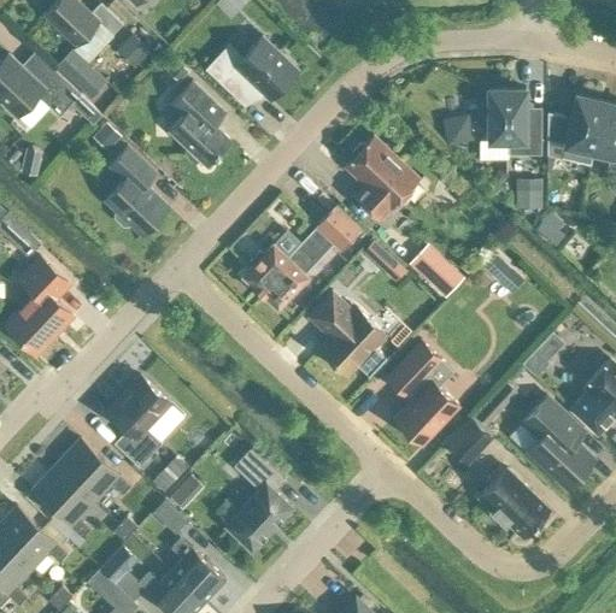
[(92,15),(75,0),(59,0),(46,16),(77,46),(99,23),(113,36),(124,24),(101,4),(92,15)]
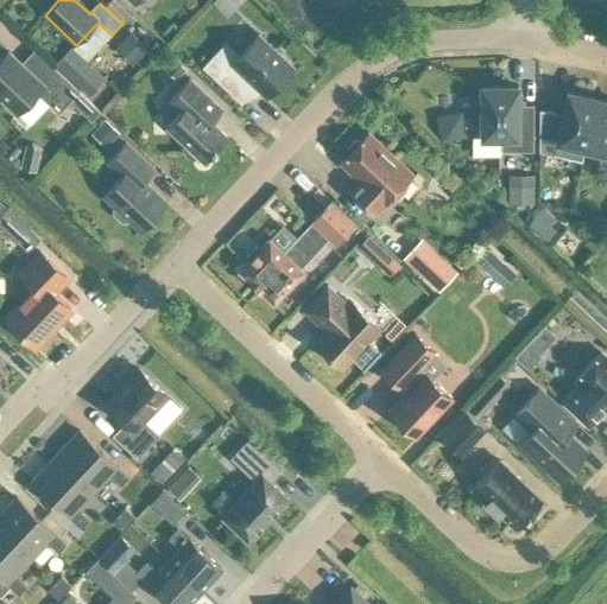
[(119,43),(133,63),(151,51),(137,31),(119,43)]
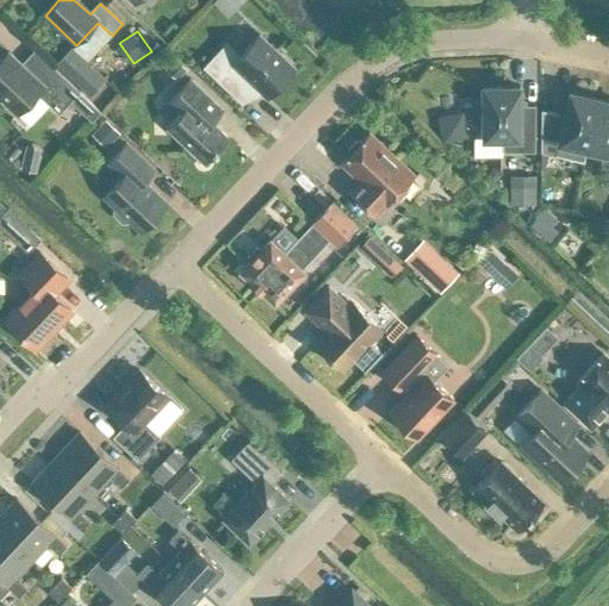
[(294,70),(260,37),(241,58),(227,45),(204,69),(242,105),(258,89),(267,99),(294,70)]
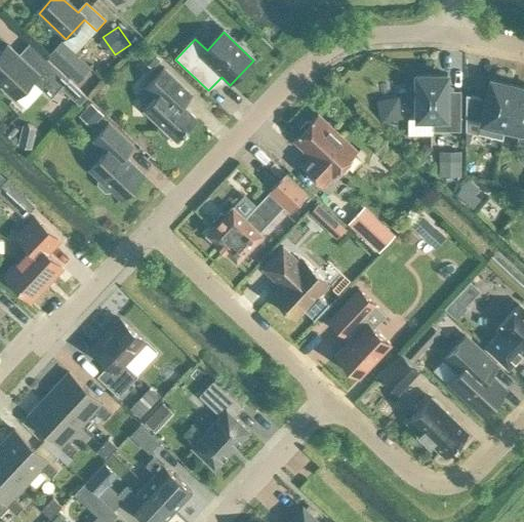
[(89,68),(59,40),(45,56),(75,84),(89,68)]
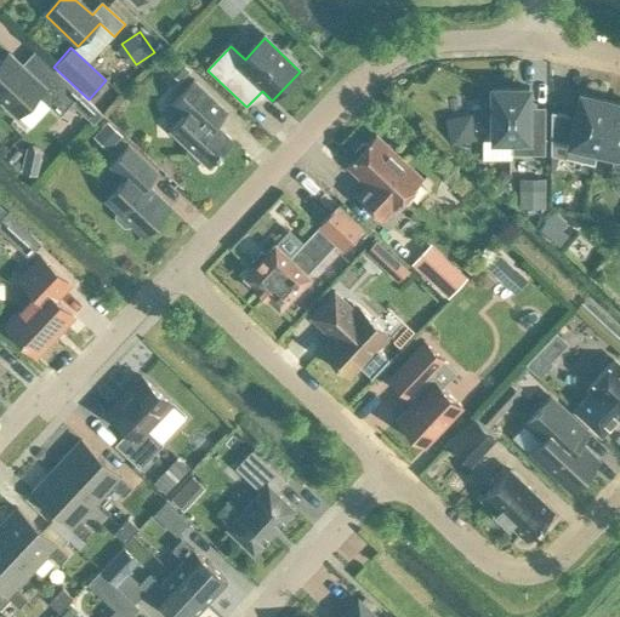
[(40,84),(11,56),(0,67),(0,103),(17,119),(38,97),(61,119),(73,107),(95,126),(103,118),(81,97),(83,96),(53,69),(40,84)]
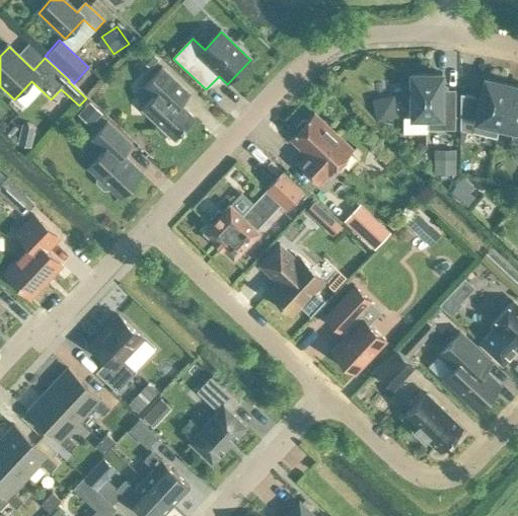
[(159,61),(149,51),(141,60),(151,70),(159,61)]
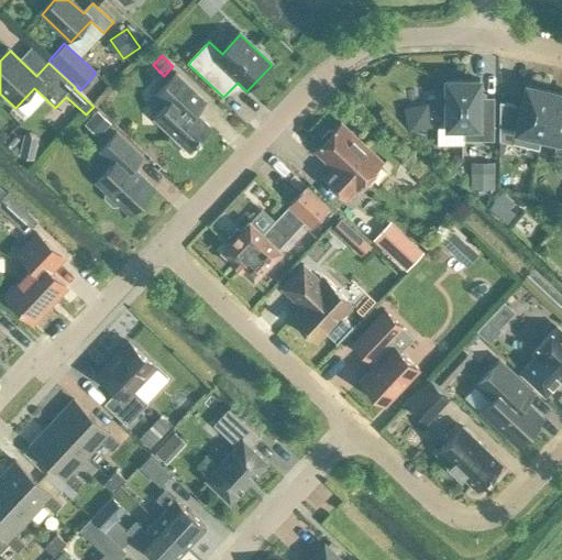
[(189,153),(211,129),(196,114),(207,103),(177,75),(157,96),(168,107),(155,121),(172,136),(169,139),(169,142),(177,150),(180,150),(183,147),(189,153)]
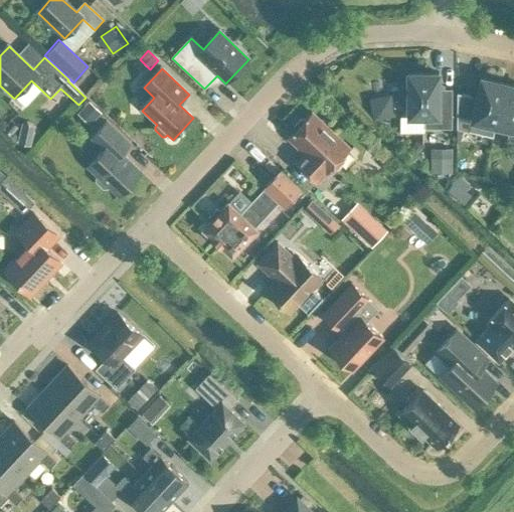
[(453,105),(440,105),(439,74),(408,74),(408,118),(403,118),(403,135),(424,135),(424,130),(453,130),(453,105)]
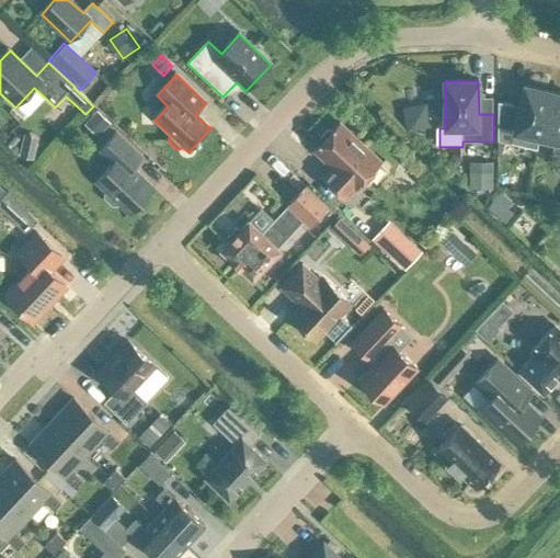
[(540,138),(551,93),(525,87),(511,145),(522,148),(525,135),(540,138)]
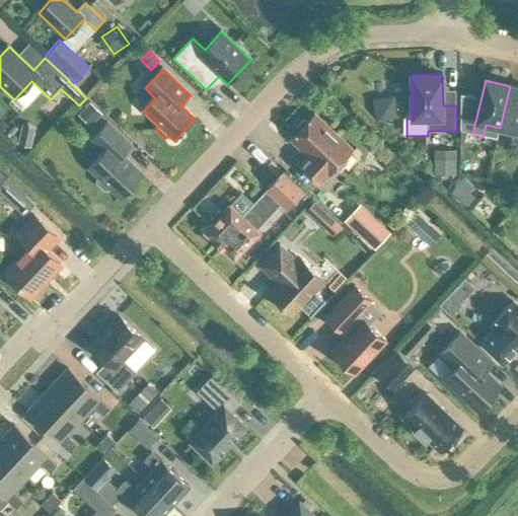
[(517,87),(510,86),(500,128),(514,132),(511,143),(517,145),(517,87)]
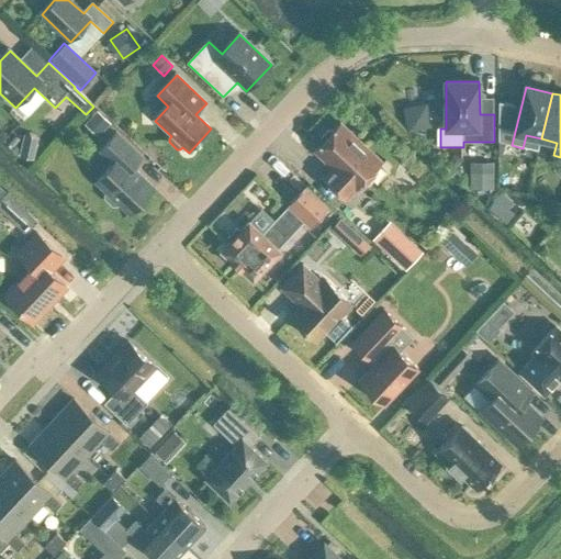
[(418,126),(432,123),(427,108),(414,111),(418,126)]
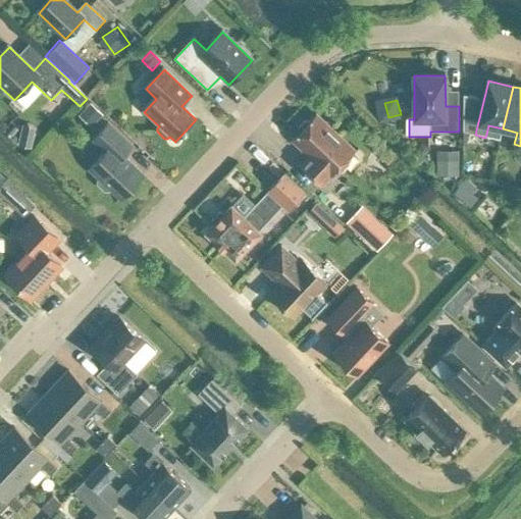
[(103,116),(90,104),(79,116),(92,128),(103,116)]
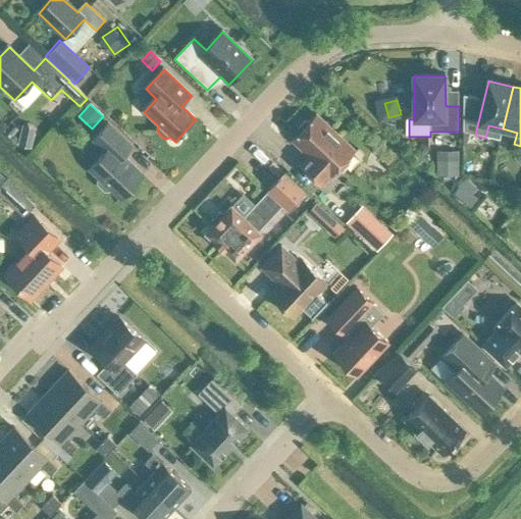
[(362,160),(317,117),(317,116),(311,122),(305,122),(299,130),(299,135),(293,142),(295,142),(311,157),(301,167),(320,185),(330,174),(331,176),(353,153),(362,161),(362,160)]
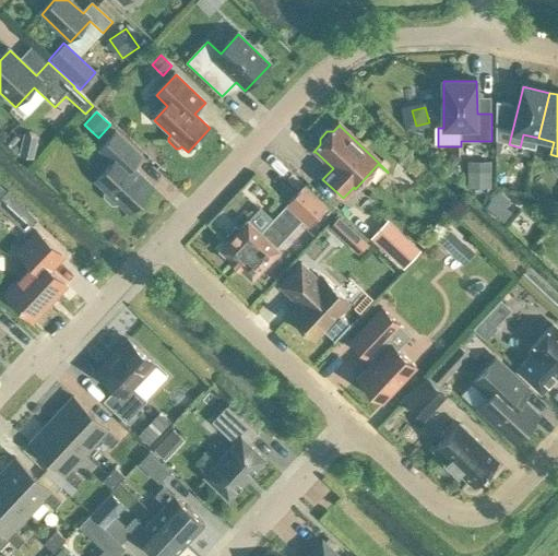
[(130,213),(153,189),(131,169),(142,157),(116,133),(99,151),(113,163),(96,181),(107,192),(105,194),(105,199),(113,205),(117,205),(119,203),(130,213)]
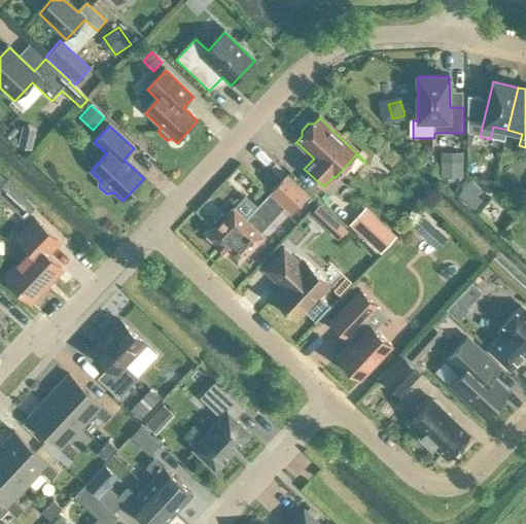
[(463,153),(441,153),(441,178),(462,179),(463,153)]
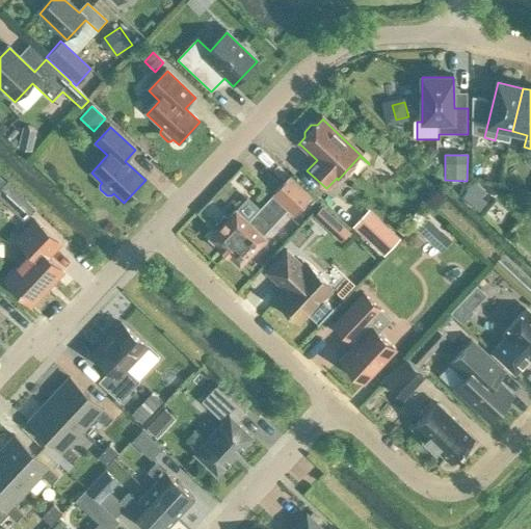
[(500,172),(486,168),(484,181),(497,183),(500,172)]
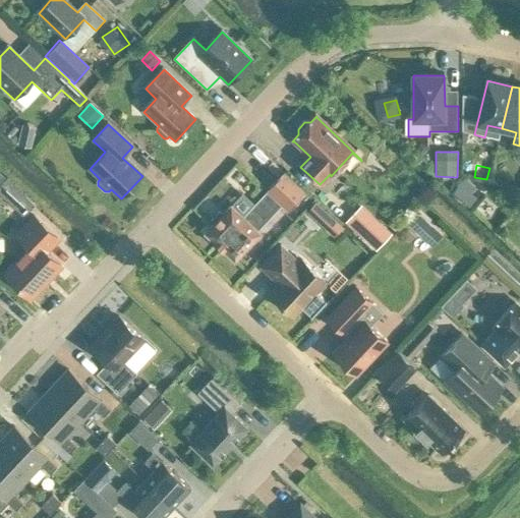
[(288,211),(304,193),(284,174),(268,191),(270,194),(254,212),(252,210),(244,219),(231,207),(223,216),(220,214),(212,223),(214,225),(206,234),(235,262),(261,234),(257,231),(266,223),(265,221),(280,204),(288,211)]
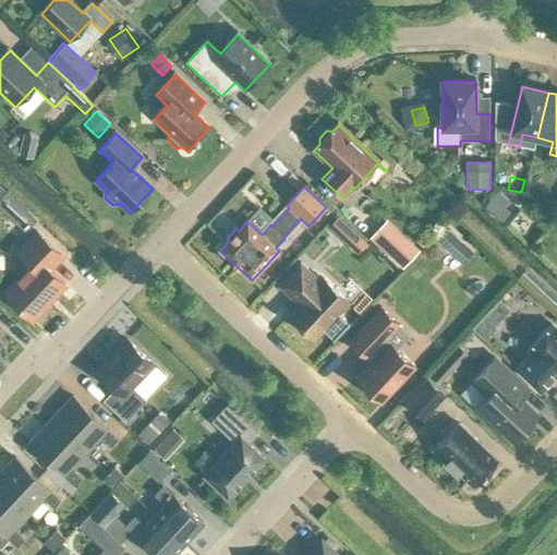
[(27,208),(10,192),(0,203),(0,213),(12,225),(27,208)]
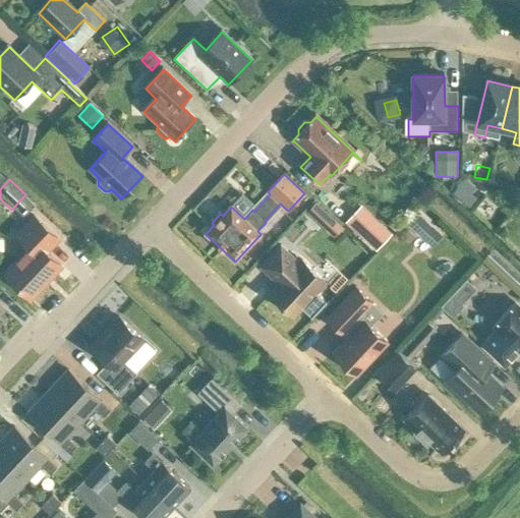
[(465,180),(452,194),(468,210),(477,199),(471,194),(475,190),(465,180)]
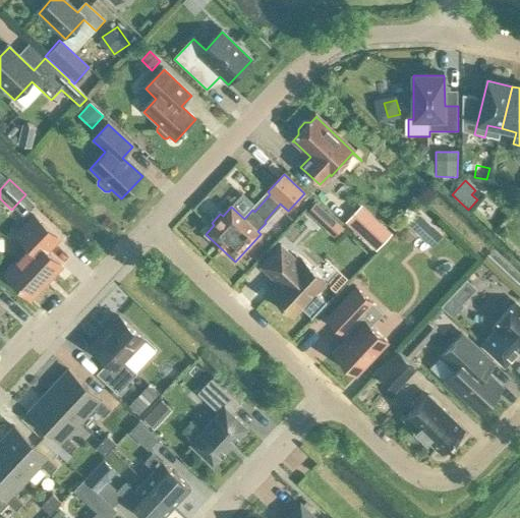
[(346,225),(314,202),(306,213),(338,235),(346,225)]
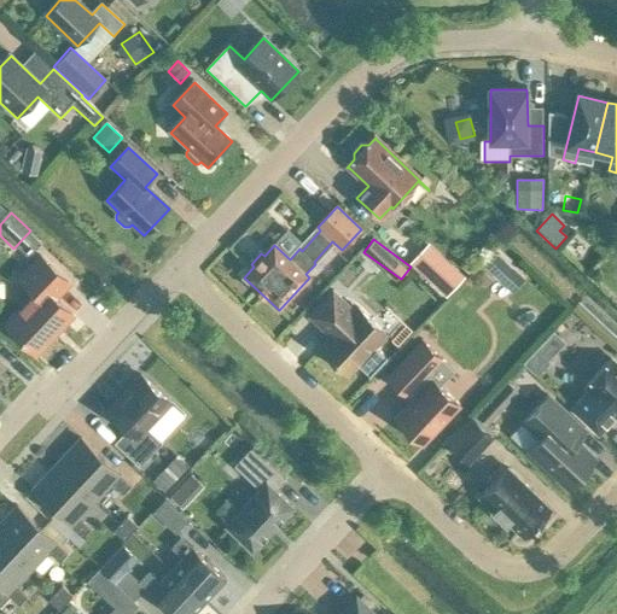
[(466,278),(430,244),(409,264),(446,298),(466,278)]
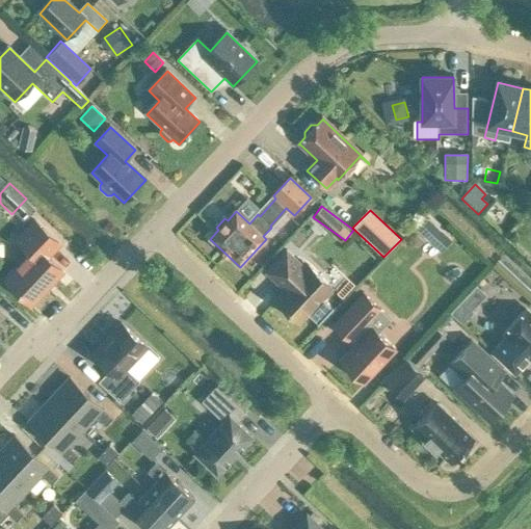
[(428,219),(417,232),(441,255),(453,242),(428,219)]
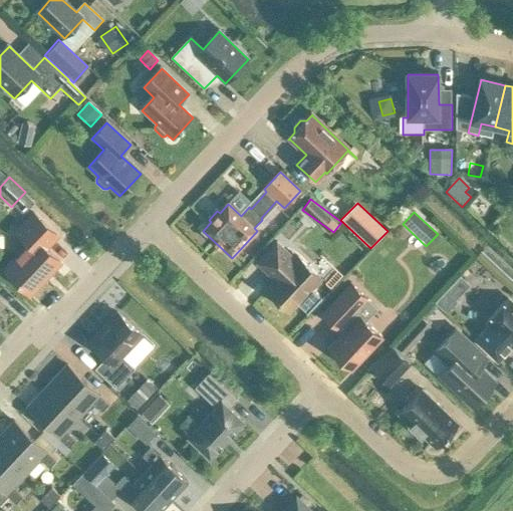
[(30,295),(60,263),(46,249),(58,236),(34,214),(17,233),(30,245),(5,271),(30,295)]
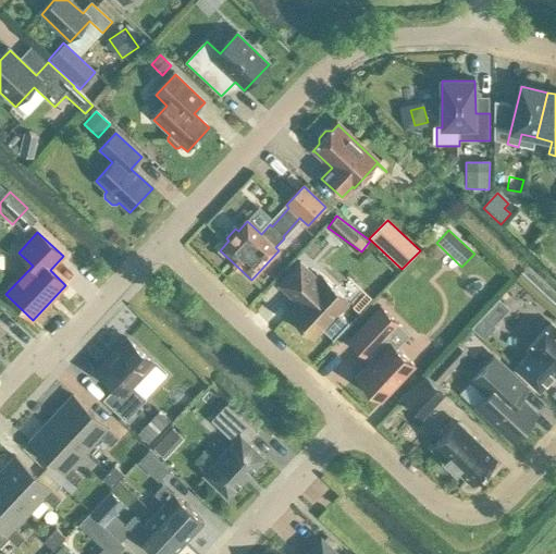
[(289,317),(313,339),(322,330),(333,341),(349,324),(337,314),(347,302),(324,280),(321,283),(300,263),(279,286),(299,306),(289,317)]
